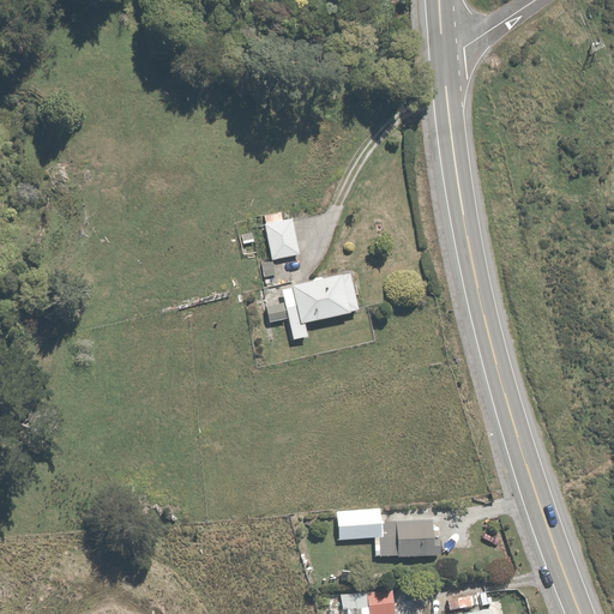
[(284,222),(283,211),(264,216),(275,260),(301,254),(293,220),(284,222)]
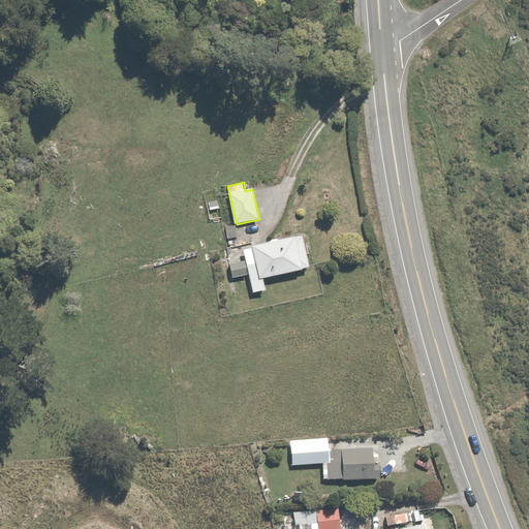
[(238,225),(227,227),(228,239),(239,238),(238,225)]
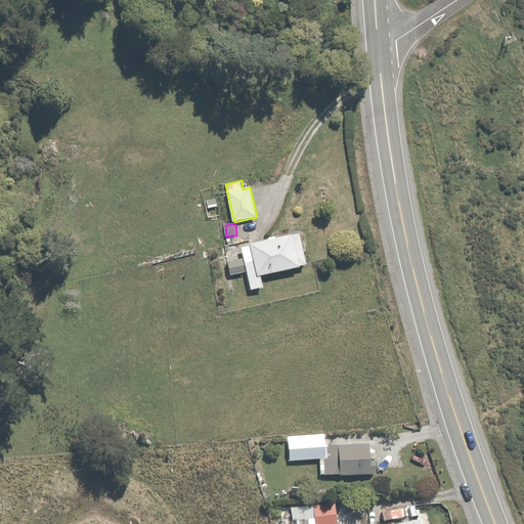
[(242,248),(244,258),(229,261),(232,276),(248,272),(252,292),(264,289),(261,277),(303,268),(296,235),(242,248)]
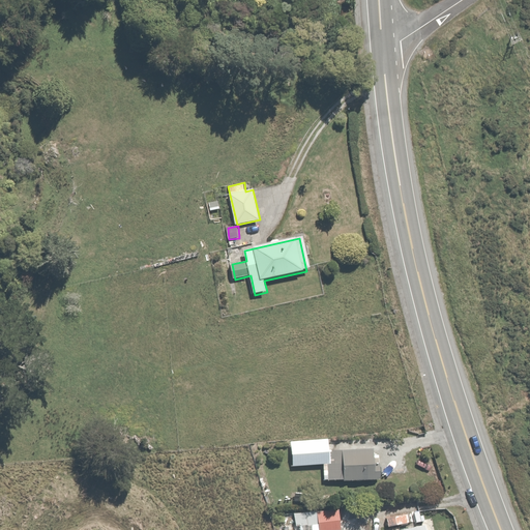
[(325,437),(302,439),(303,454),(322,453),(324,480),(382,477),(380,439),(326,442),(325,437)]
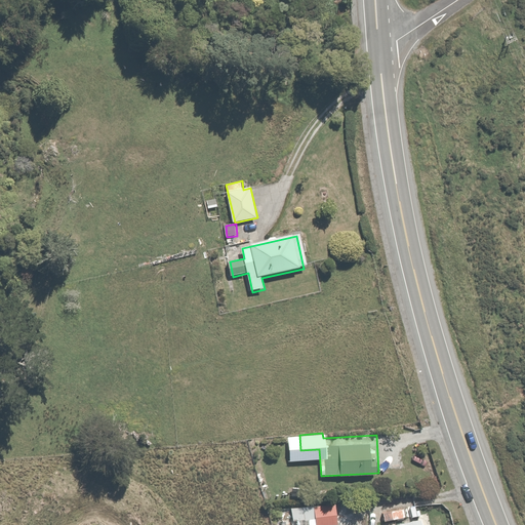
[(416,455),(394,456),(394,466),(416,466),(416,455)]
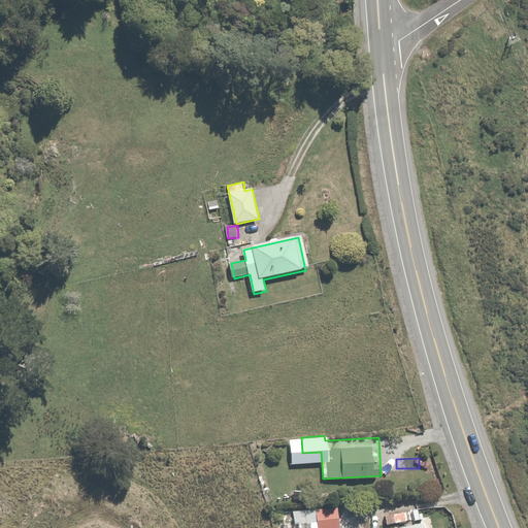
[(336,503),(314,505),(315,527),(325,527),(338,527),(336,503)]
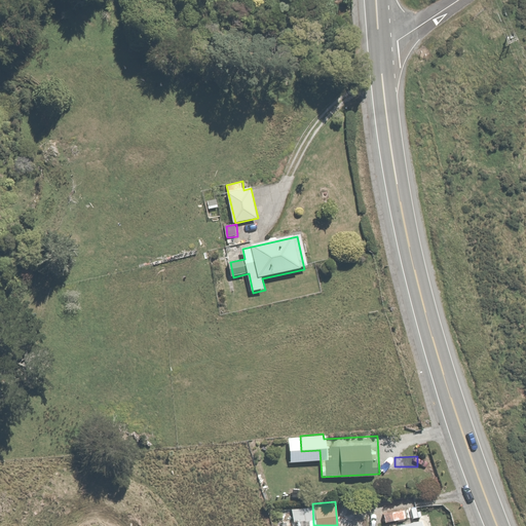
[(303,506),(282,509),(283,521),(304,519),(303,506)]
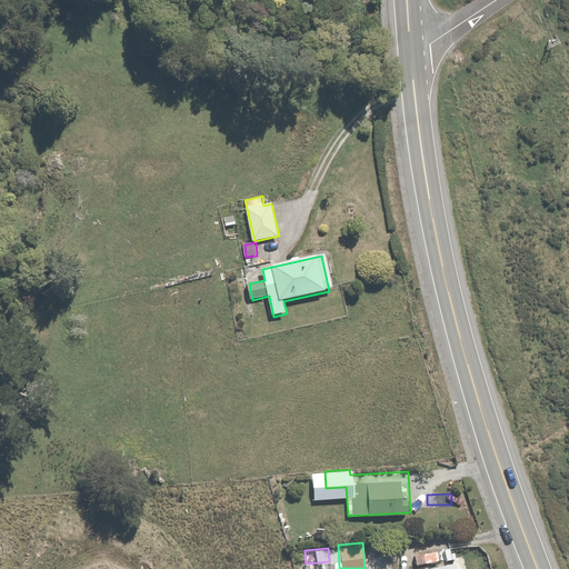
[(456,568),(455,559),(411,568),(410,568),(456,568)]
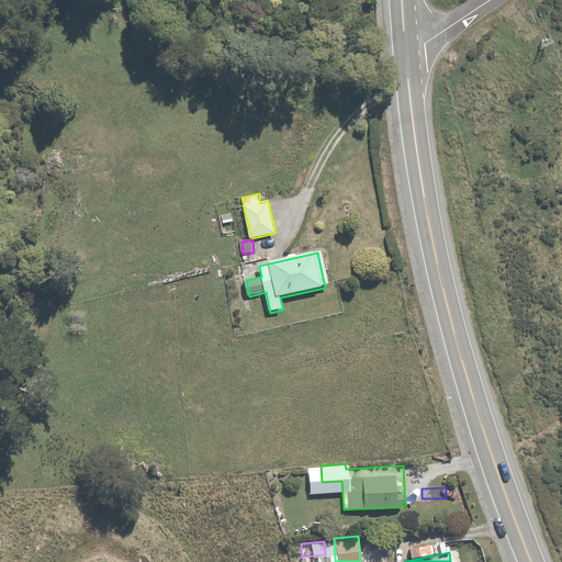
All buildings are outlined.
